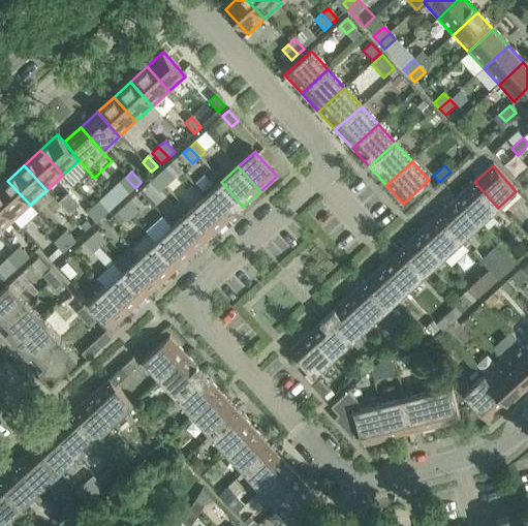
[(172,182),(162,172),(156,178),(165,188),(172,182)]
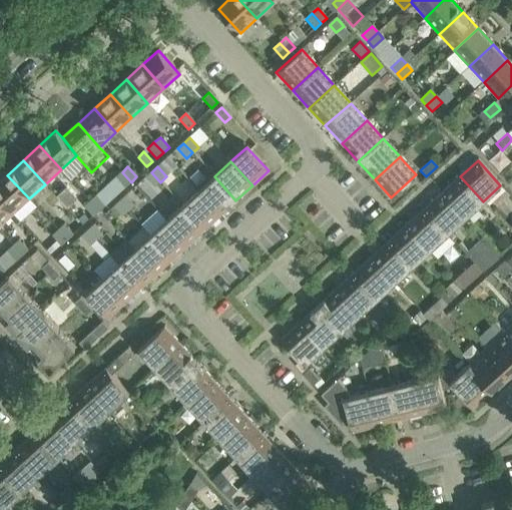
[(122,172),(105,186),(115,196),(131,182),(122,172)]
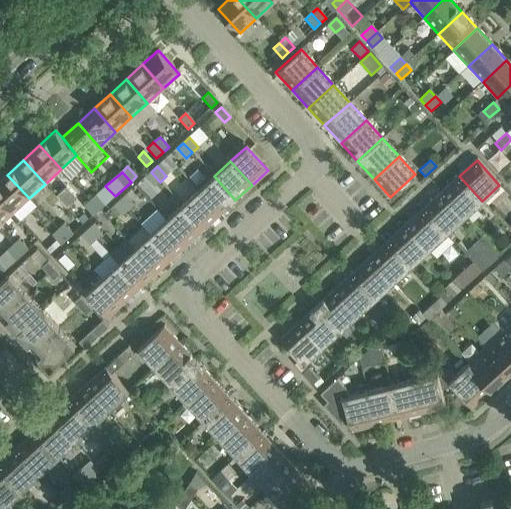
[(160,182),(151,172),(145,177),(154,187),(160,182)]
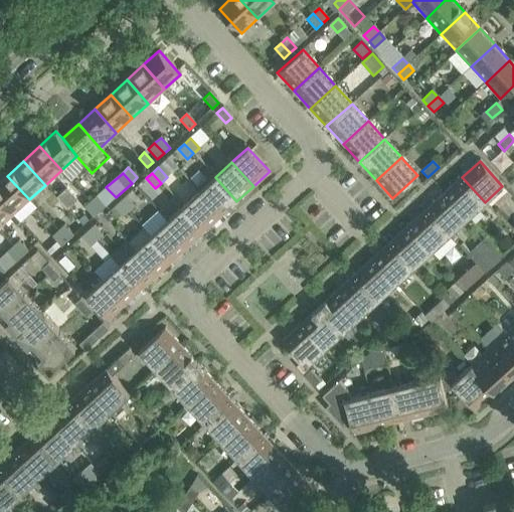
[(0,200),(12,214),(20,222),(36,207),(29,199),(7,176),(0,181),(0,200)]
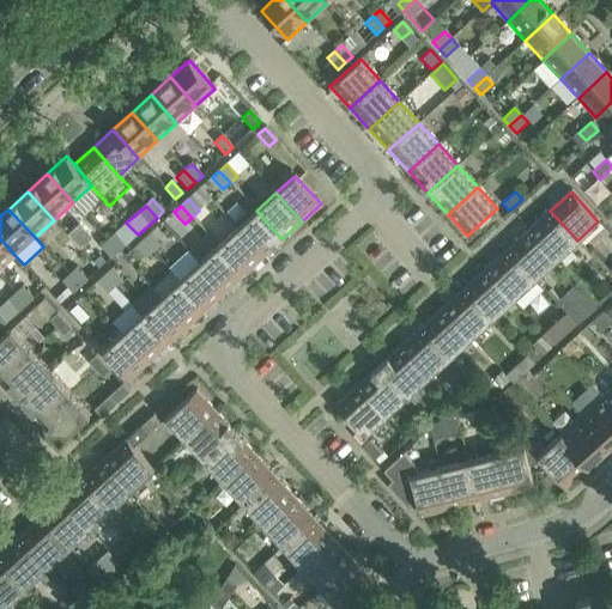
[(282,239),(256,211),(237,229),(262,256),(282,239)]
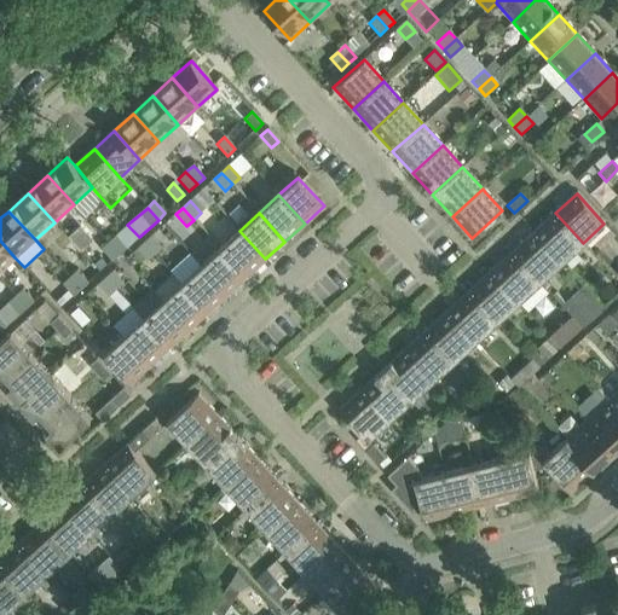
[(583,243),(555,213),(533,232),(561,262),(583,243)]
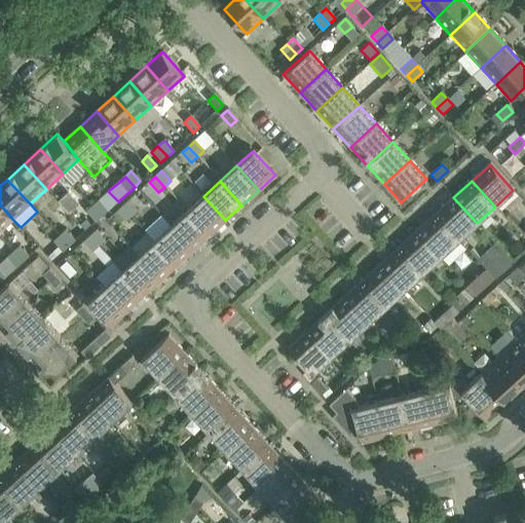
[(118,201),(108,191),(107,193),(91,207),(102,217),(118,201)]
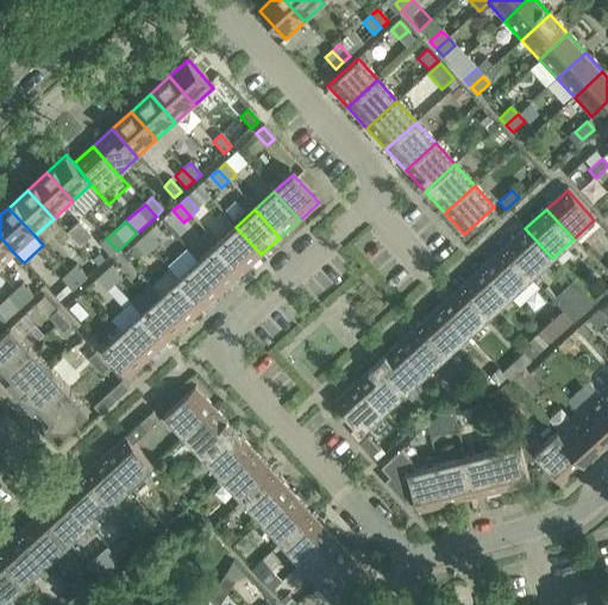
[(261,254),(236,227),(217,244),(242,272),(261,254)]
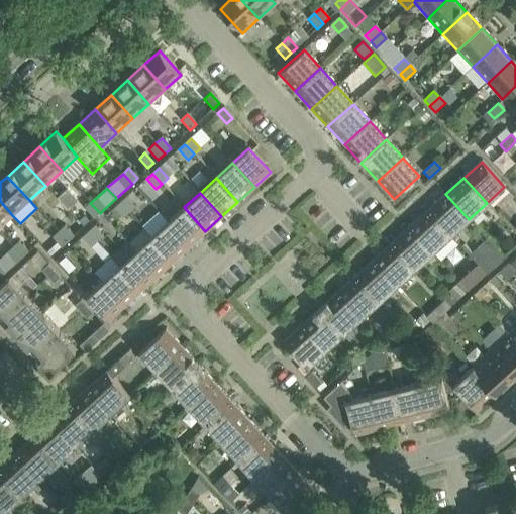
[(469,219),(445,194),(427,211),(450,236),(469,219)]
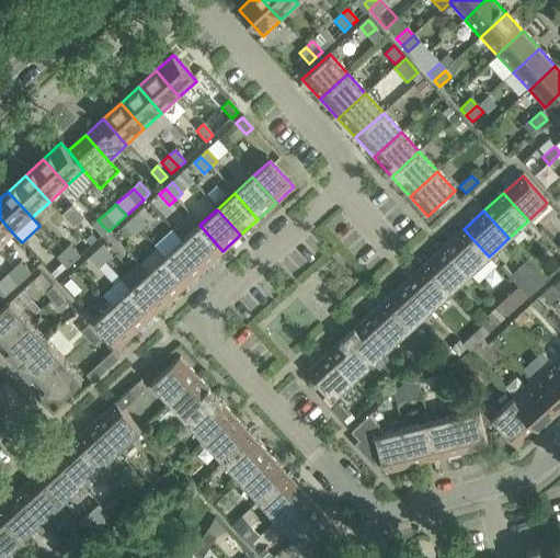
[(147,225),(137,214),(130,220),(140,231),(147,225)]
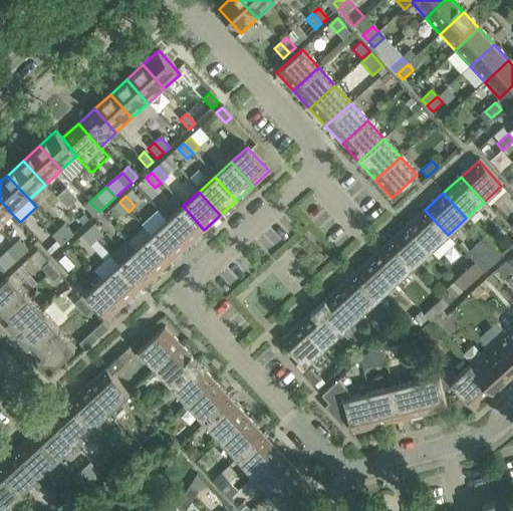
[(0,225),(12,214),(0,200),(0,225)]
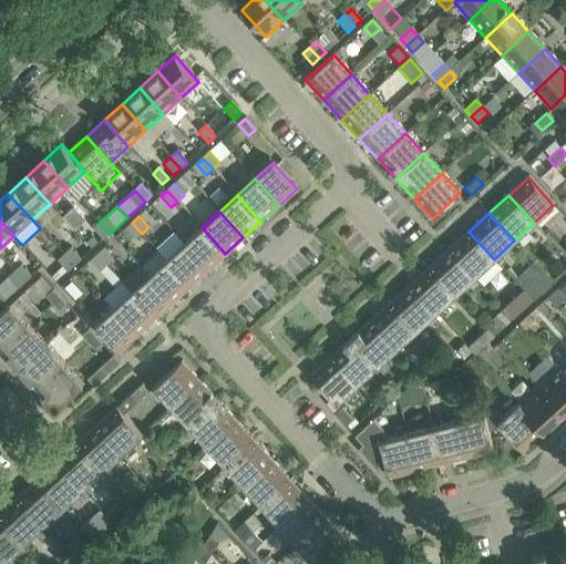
[(110,234),(99,223),(93,228),(103,239),(110,234)]
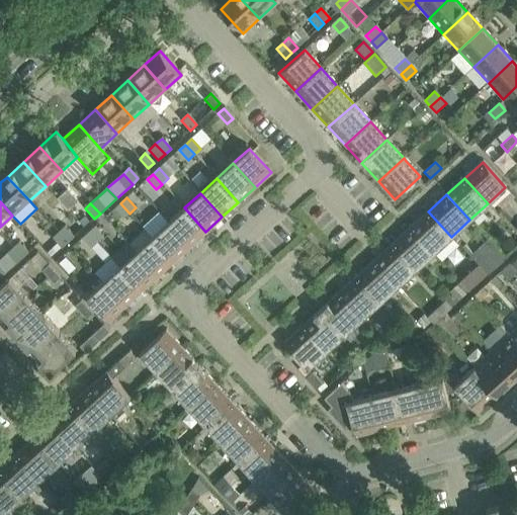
[(130,213),(120,203),(114,208),(123,219),(130,213)]
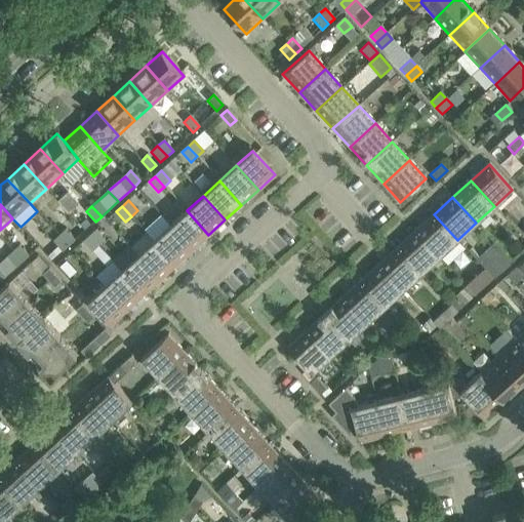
[(208,235),(187,210),(169,226),(192,250),(208,235)]
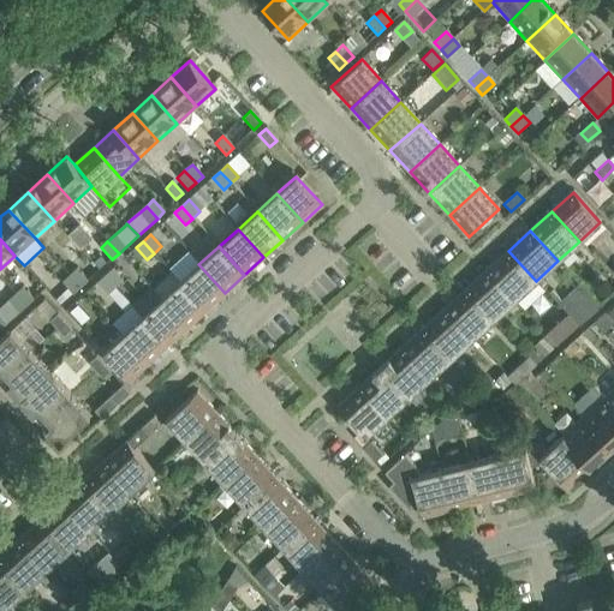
[(536,281),(508,251),(487,270),(514,300),(536,281)]
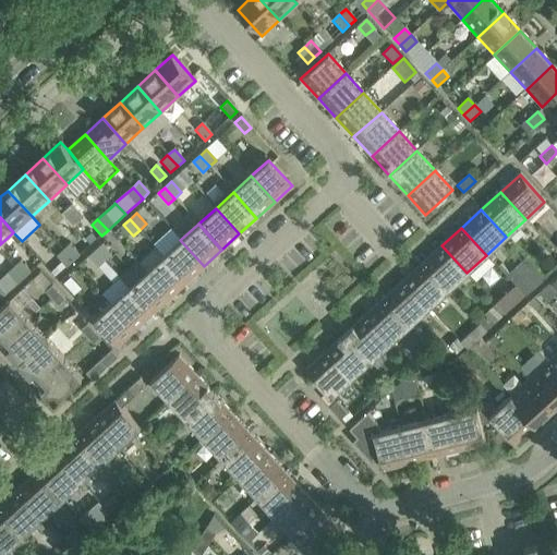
[(204,266),(180,240),(162,256),(186,282),(204,266)]
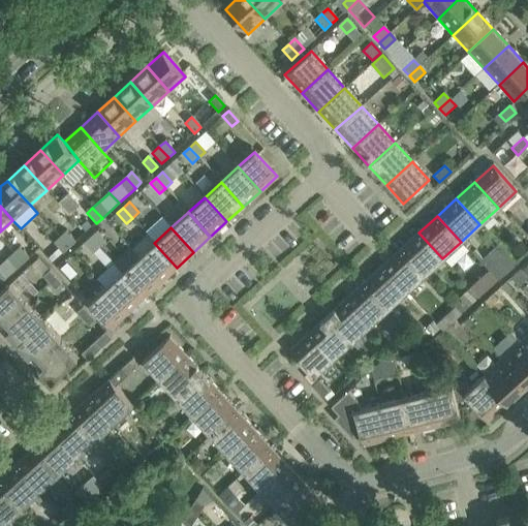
[(105,242),(96,231),(90,238),(99,248),(105,242)]
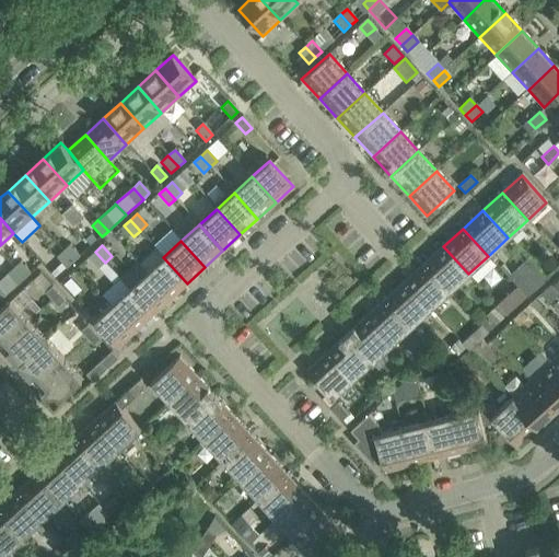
[(80,257),(70,246),(63,252),(73,263),(80,257)]
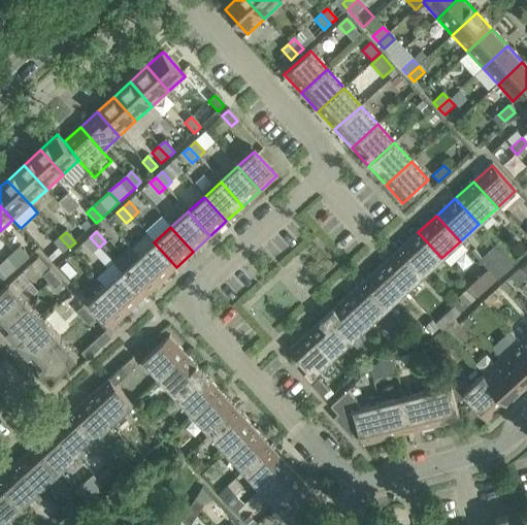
[(441,258),(418,232),(399,249),(423,274),(441,258)]
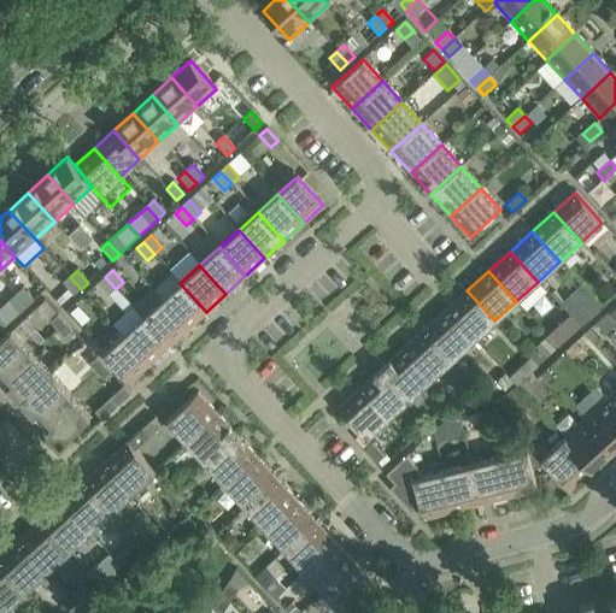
[(81,289),(70,277),(63,284),(74,296),(81,289)]
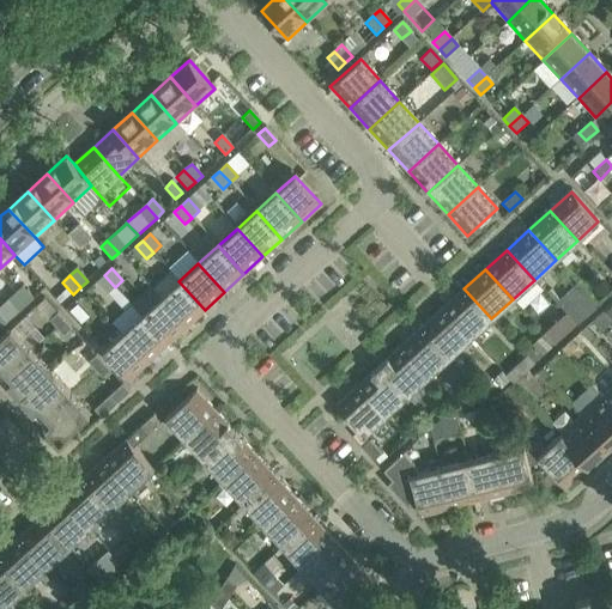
[(115,287),(104,275),(97,282),(108,293),(115,287)]
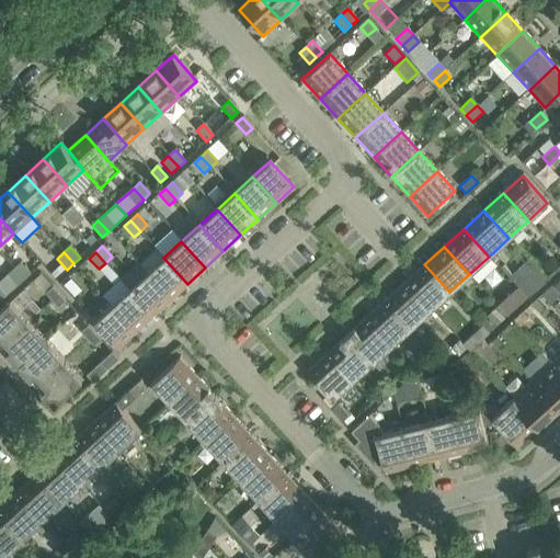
[(187,284),(163,258),(146,273),(170,299),(187,284)]
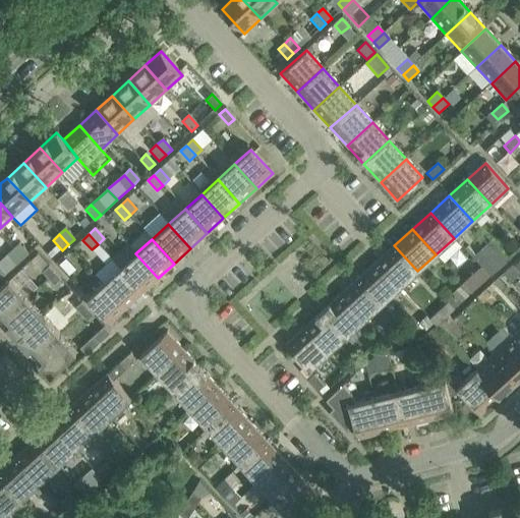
[(29,254),(19,244),(13,249),(22,260),(29,254)]
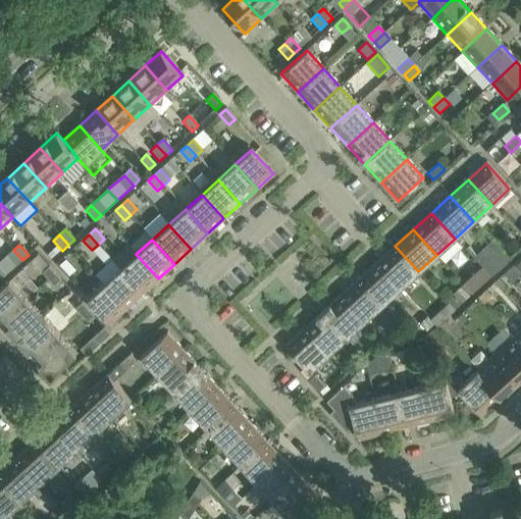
[(418,271),(395,246),(377,263),(400,289),(418,271)]
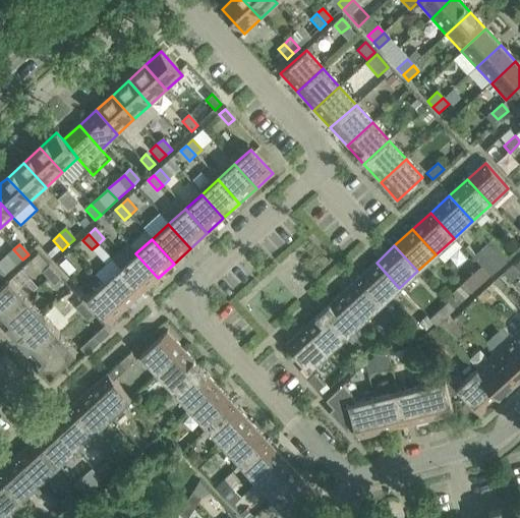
[(22,260),(13,249),(7,255),(16,266),(22,260)]
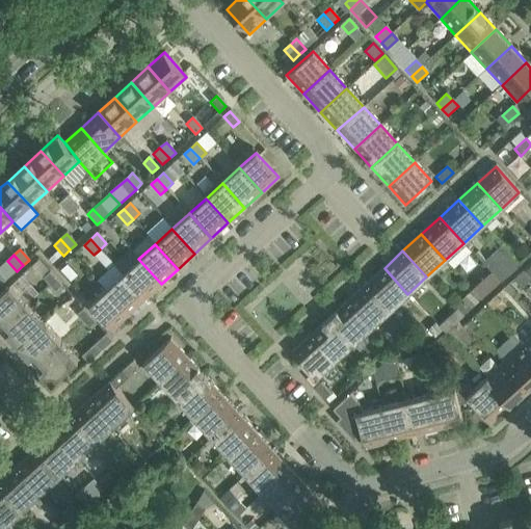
[(161,284),(138,259),(122,274),(144,299),(161,284)]
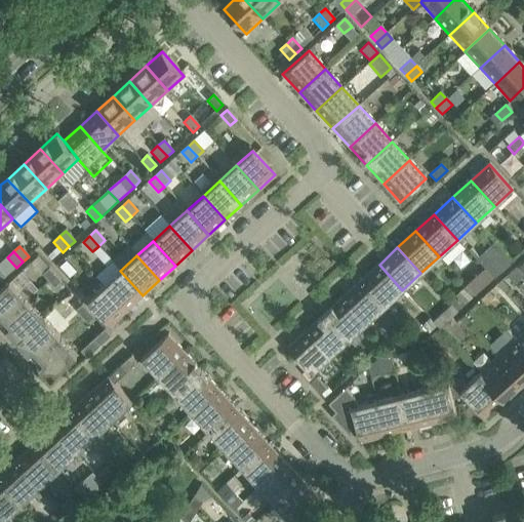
[(402,290),(379,265),(361,281),(385,307),(402,290)]
